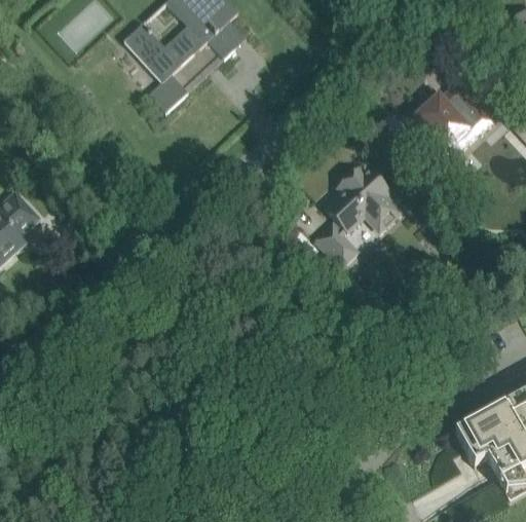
[(237,12),(225,0),(167,0),(164,3),(186,27),(163,47),(142,24),(122,42),(160,82),(148,95),(164,113),(187,91),(171,74),(207,41),(223,59),(234,48),(218,31),(237,12)]
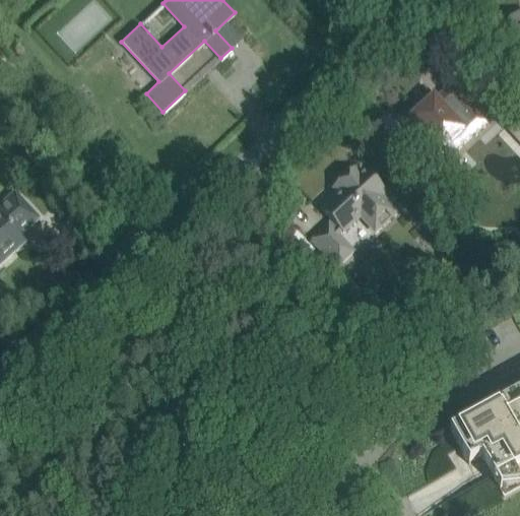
[(519,11),(495,36),(509,50),(519,62),(519,11)]
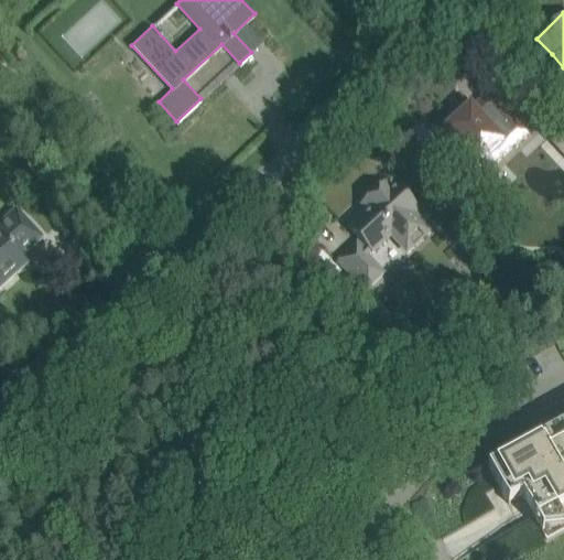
[(528,129),(505,104),(489,87),(472,104),(469,101),(442,126),(477,164),(490,152),(496,158),(528,129)]
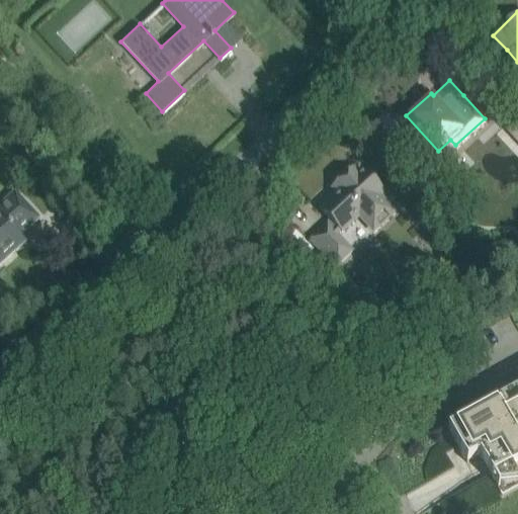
[(383,189),(374,181),(361,166),(357,169),(353,165),(332,184),(336,189),(319,205),(341,229),(358,212),(372,229),(394,208),(379,193),(383,189)]
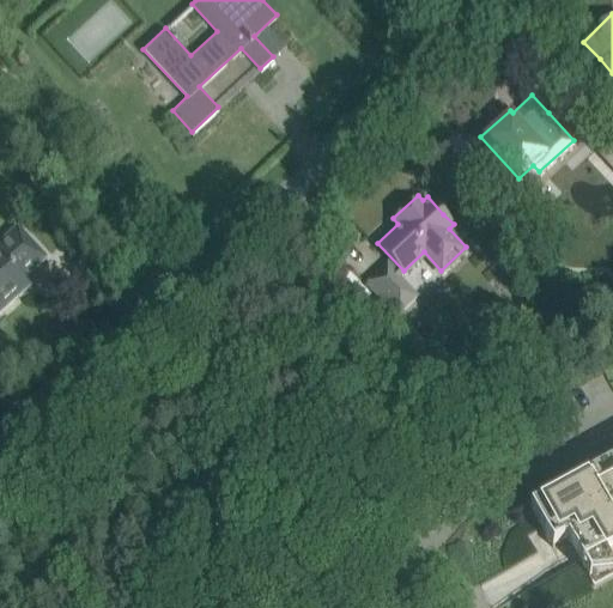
[(46,254),(29,236),(17,224),(0,239),(0,308),(29,281),(23,274),(46,254)]
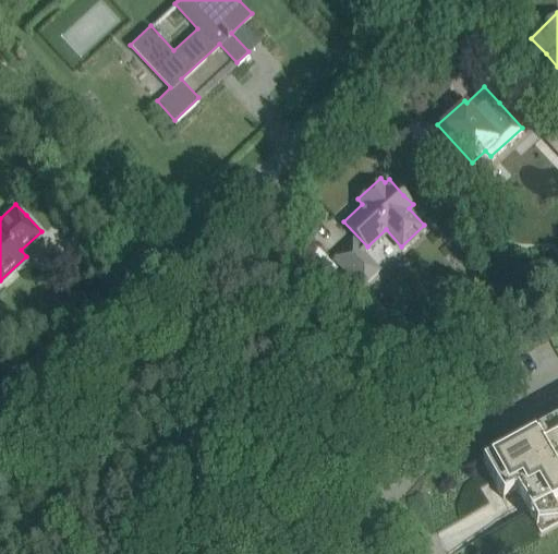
[(378,267),(366,254),(349,271),(361,284),(378,267)]
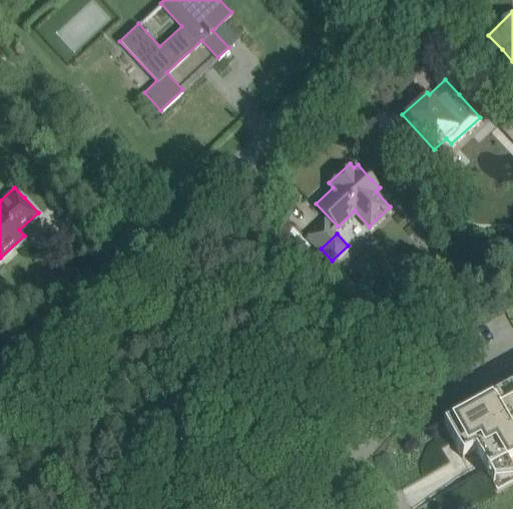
[(394,383),(390,377),(383,381),(387,387),(394,383)]
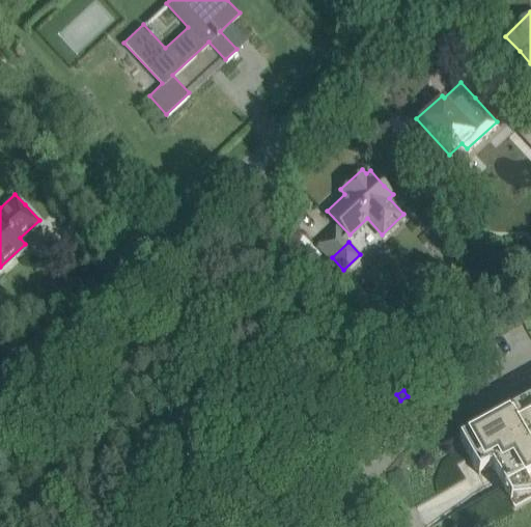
[(491,462),(503,484),(513,504),(530,494),(530,395),(520,401),(521,404),(512,408),(511,406),(458,436),(477,469),(491,462)]
